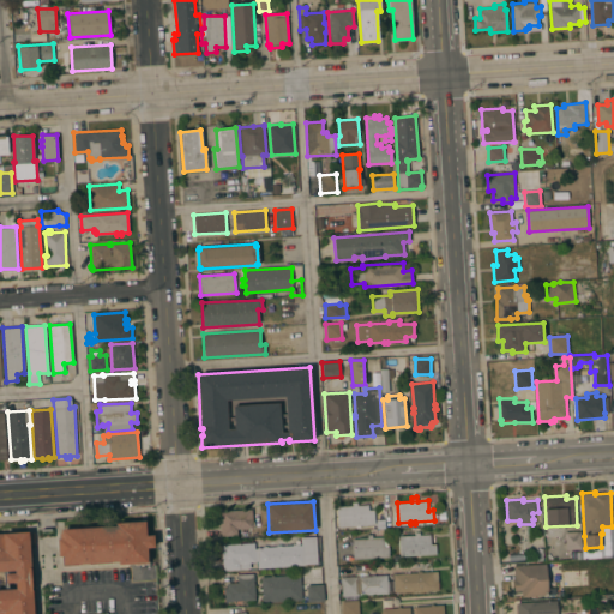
[(337,506),(353,505),(351,501),(357,501),(357,505),(368,505),(368,510),(373,510),(374,524),(338,527),(337,506)]
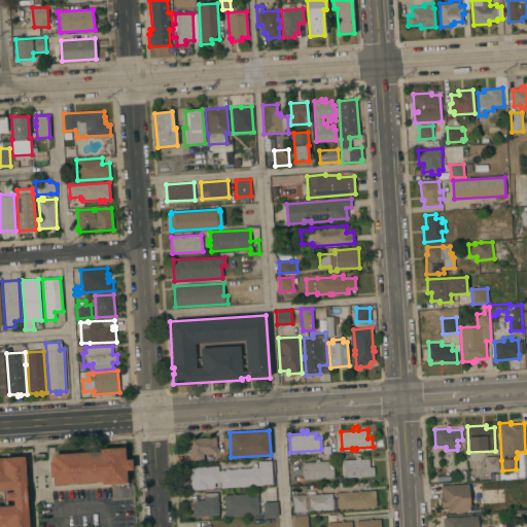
[(215,436),(216,453),(203,454),(203,459),(189,460),(188,445),(190,445),(189,438),(215,436)]
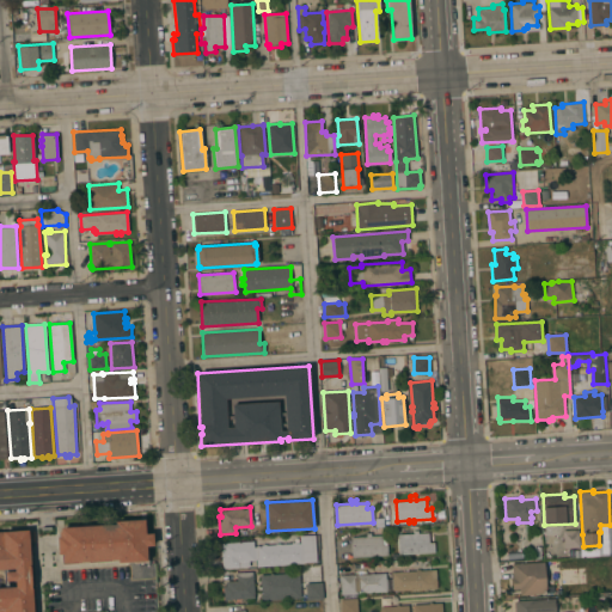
[(115,524),(115,521),(145,519),(145,533),(153,533),(153,545),(146,546),(147,561),(117,562),(117,560),(62,563),(61,554),(57,554),(56,537),(59,537),(59,531),(60,531),(60,527),(115,524)]
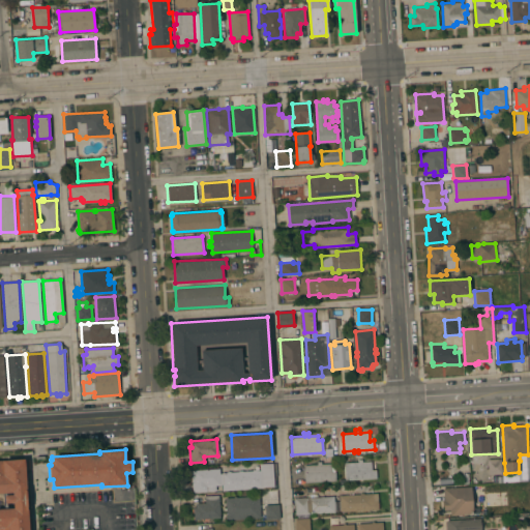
[(0,508),(3,508),(2,493),(0,493),(0,460),(24,459),(29,522),(0,523),(0,508)]
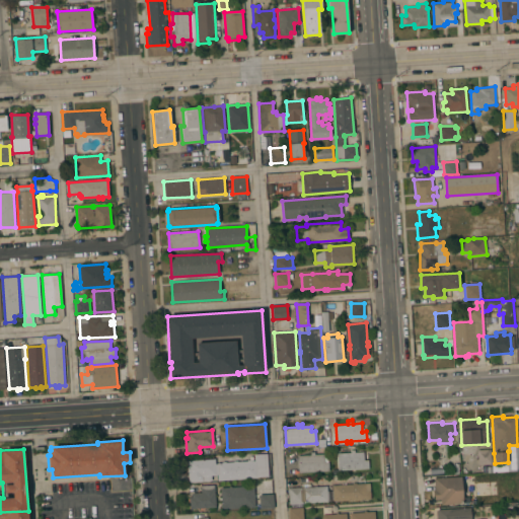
[(350,452),(350,449),(354,449),(354,452),(363,451),(364,460),(368,460),(368,468),(338,470),(337,453),(350,452)]
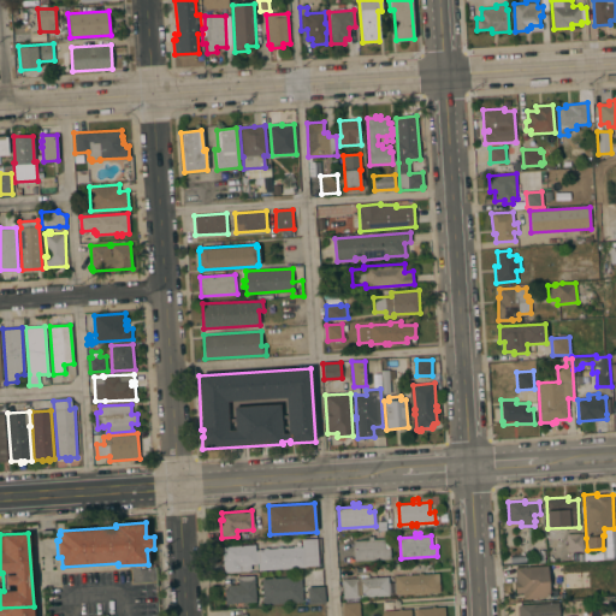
[(567,533),(582,533),(584,551),(568,551),(567,533)]
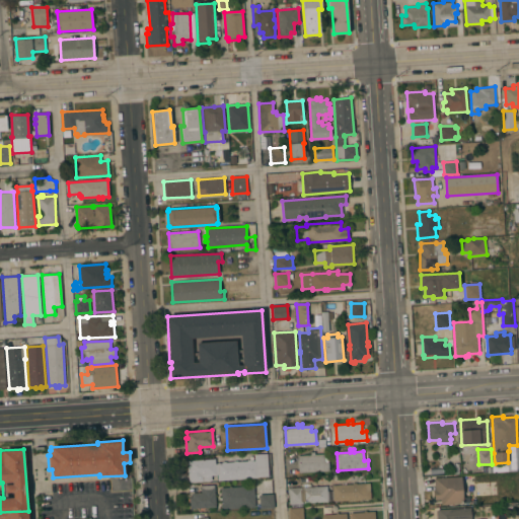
[(310,454),(310,452),(314,452),(314,454),(323,454),(324,462),(328,462),(328,470),(299,471),(298,455),(310,454)]
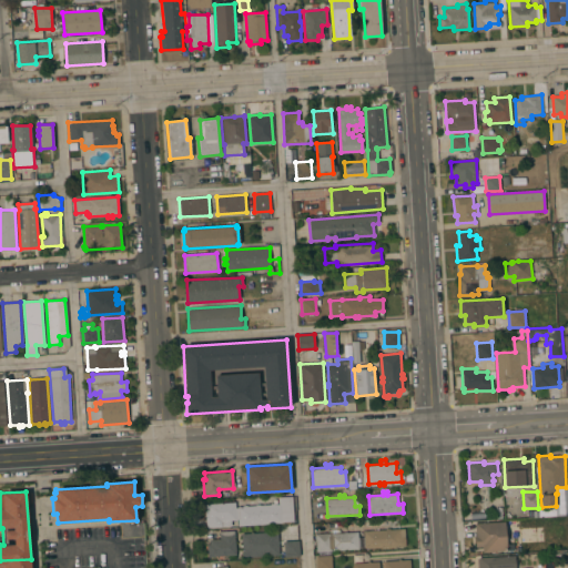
[(234,501),(235,507),(237,507),(237,506),(243,506),(243,505),(247,505),(247,506),(255,505),(261,504),(261,505),(270,505),(269,504),(274,503),(275,504),(279,504),(279,497),(292,496),(294,520),(281,521),(281,523),(239,526),(239,519),(227,520),(229,526),(206,527),(205,510),(206,510),(206,504),(234,501)]
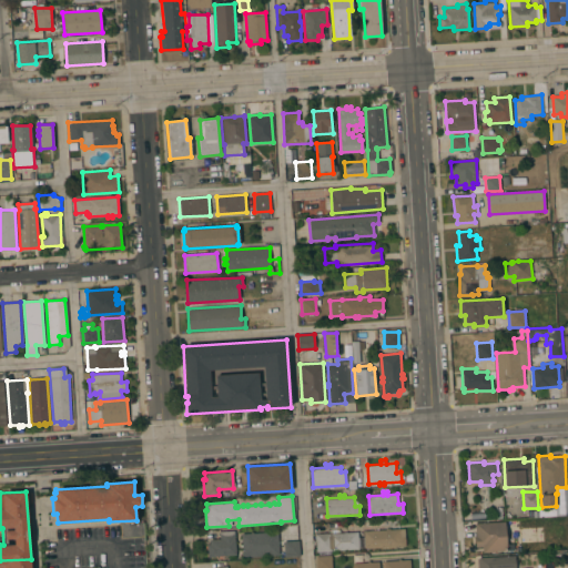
[(505,521),(507,550),(483,553),(483,546),(476,547),(475,536),(476,536),(475,523),(505,521)]
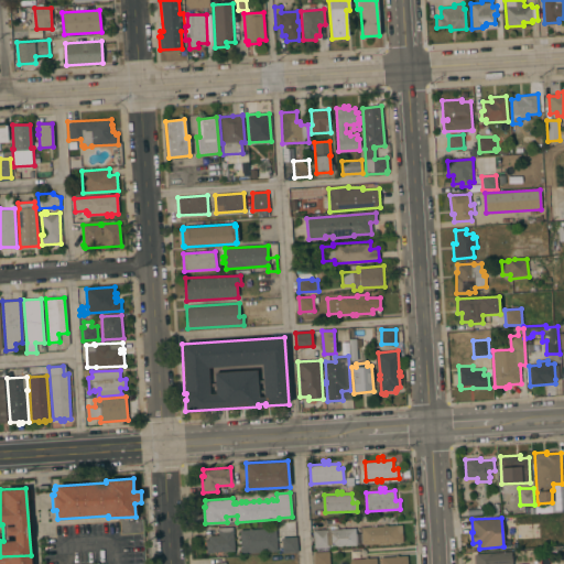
[(397,524),(398,533),(402,532),(402,542),(362,544),(361,527),(397,524)]
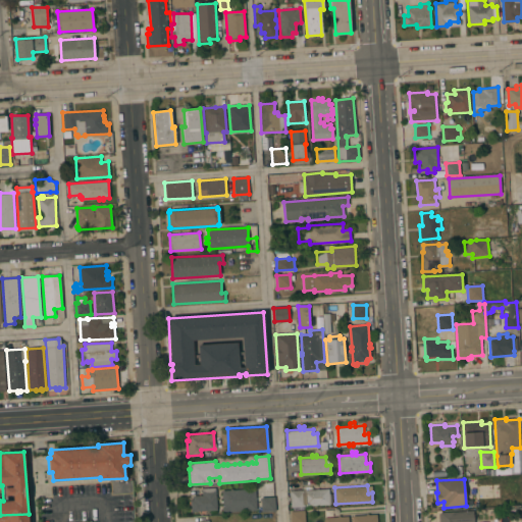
[(202,496),(202,488),(216,487),(217,510),(191,511),(190,500),(193,500),(193,496),(202,496)]
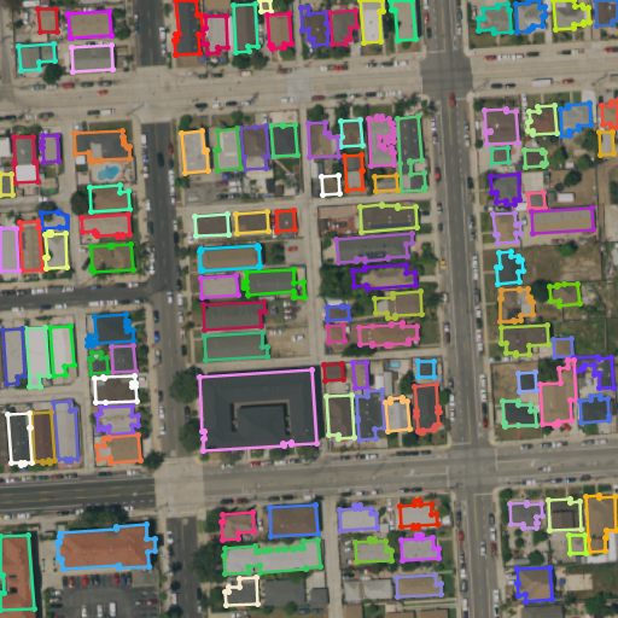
[(273,579),(273,578),(275,578),(275,579),(302,578),(303,604),(264,606),(262,581),(273,579)]
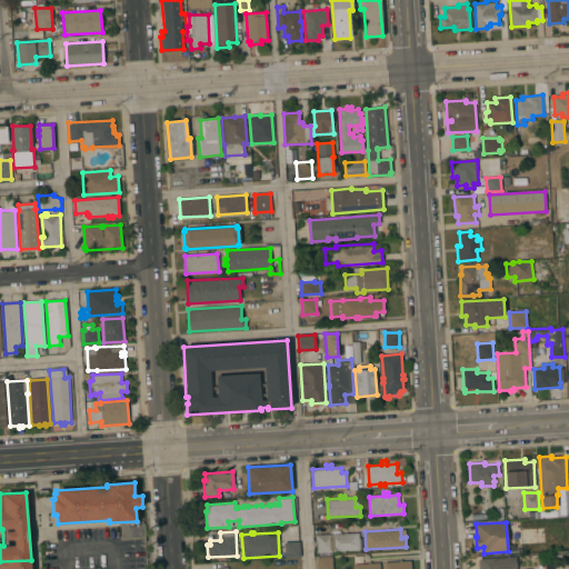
[(328,533),(328,535),(358,532),(359,549),(332,551),(317,552),(316,535),(328,533)]
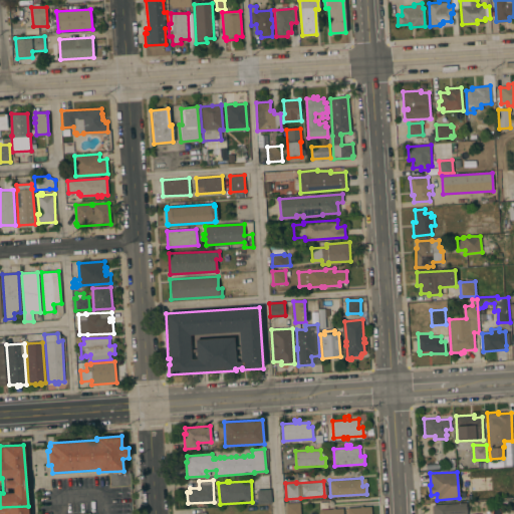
[(270,489),(271,503),(258,504),(257,490),(270,489)]
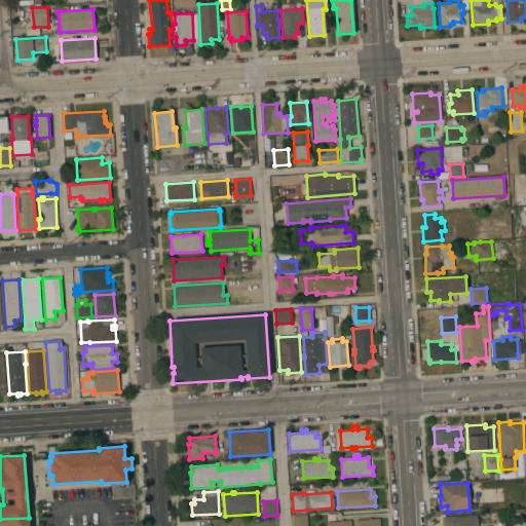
[(292,525),(292,515),(306,514),(306,525),(292,525)]
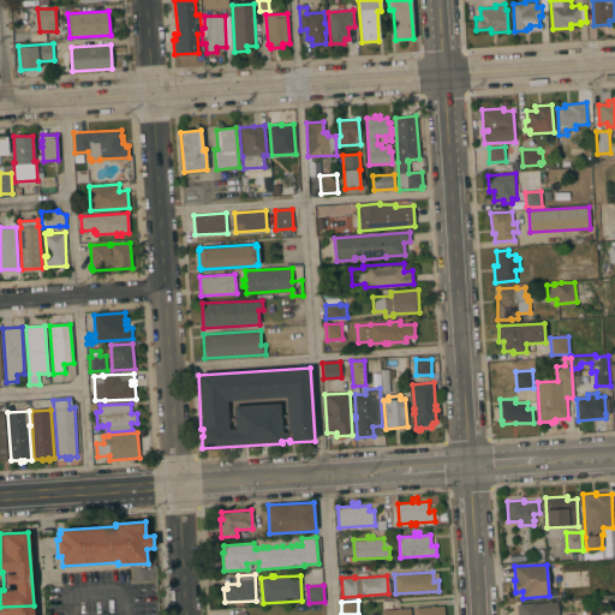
[(517,614),(517,605),(519,605),(519,603),(557,601),(557,614),(517,614)]
